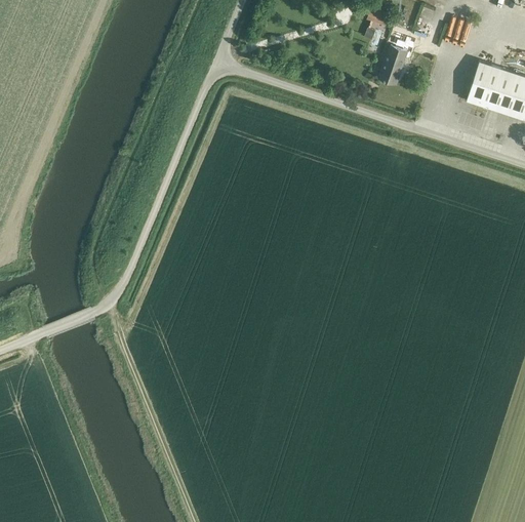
[(524,28),(524,10),(516,18),(524,28)]
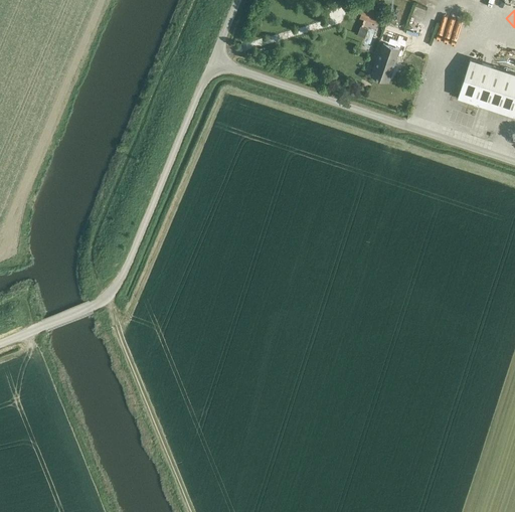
[(380,18),(367,13),(364,21),(377,26),(380,18)]
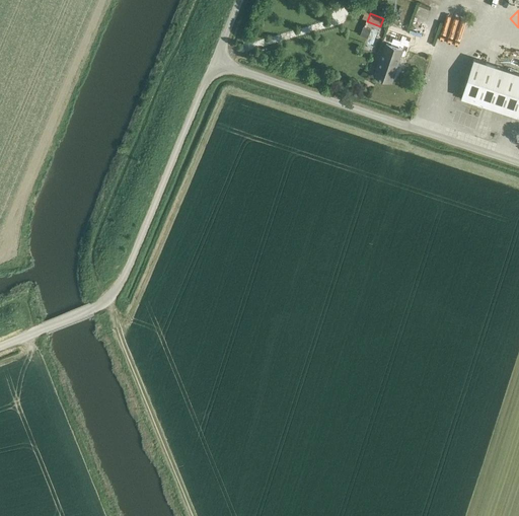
[(361,35),(368,38),(371,29),(364,26),(361,35)]
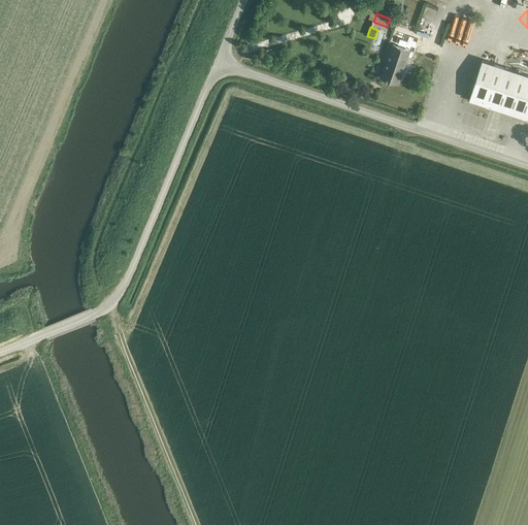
[(451,42),(454,30),(450,29),(446,41),(451,42)]
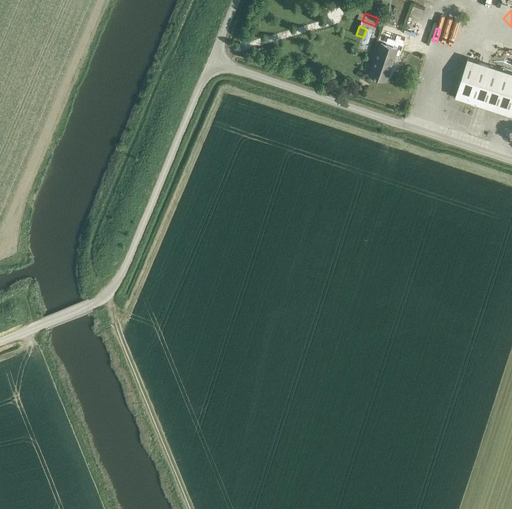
[(408,42),(389,35),(385,46),(404,53),(408,42)]
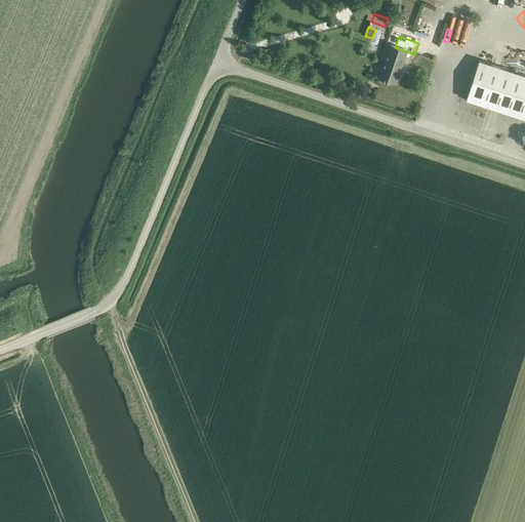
[(389,56),(380,81),(394,86),(396,79),(398,80),(404,62),(405,61),(408,62),(410,55),(407,54),(407,53),(392,48),(389,56)]
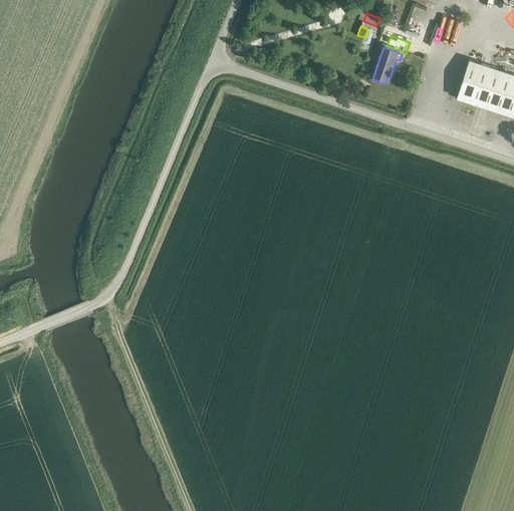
[(456,99),(513,118),(513,117),(513,75),(469,61),(456,99)]
